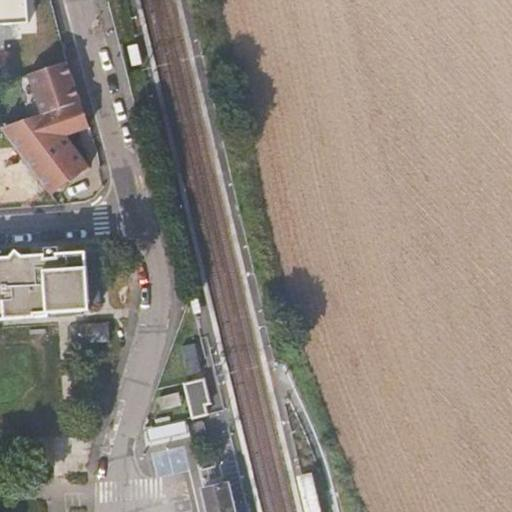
[(0,0),(0,18),(31,16),(29,0),(0,0)]
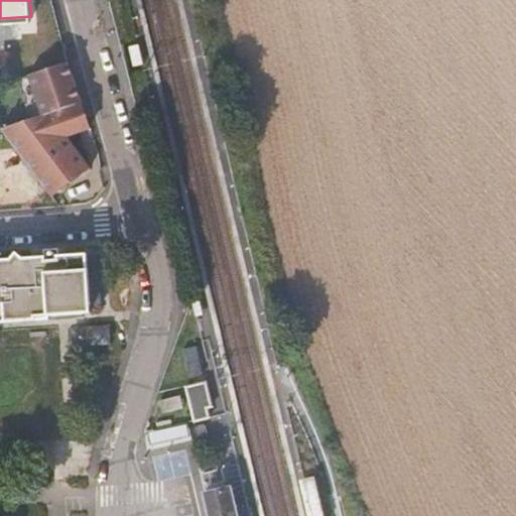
[(0,129),(46,192),(62,184),(88,171),(60,137),(90,129),(66,62),(27,73),(39,114),(27,117),(4,123),(0,124),(0,129)]
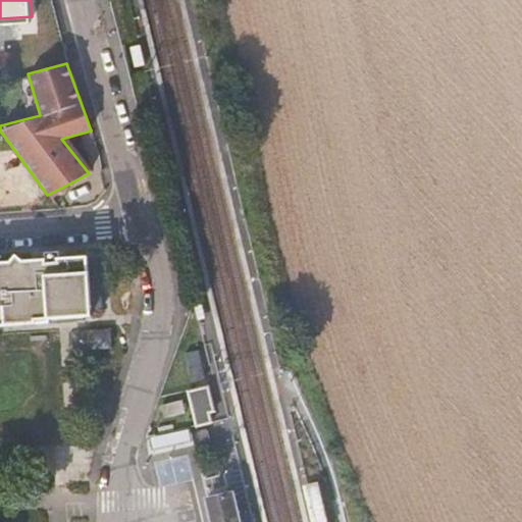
[(0,326),(101,319),(98,257),(85,258),(58,260),(58,253),(42,254),(42,261),(0,263),(0,326)]
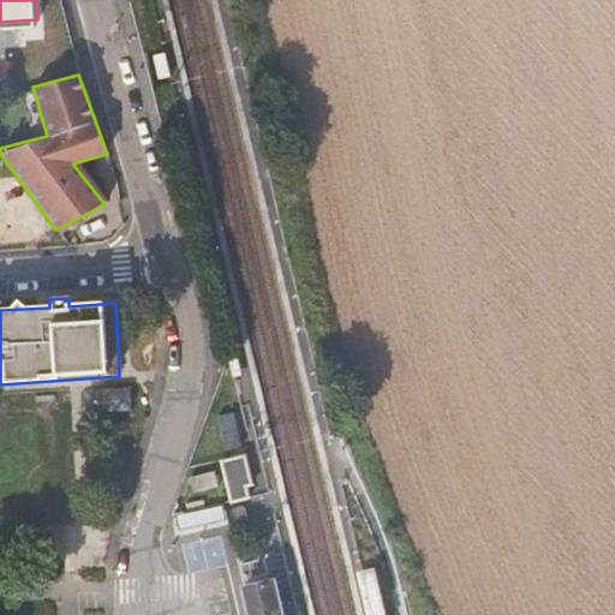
[(227,447),(243,442),(234,410),(219,415),(227,447)]
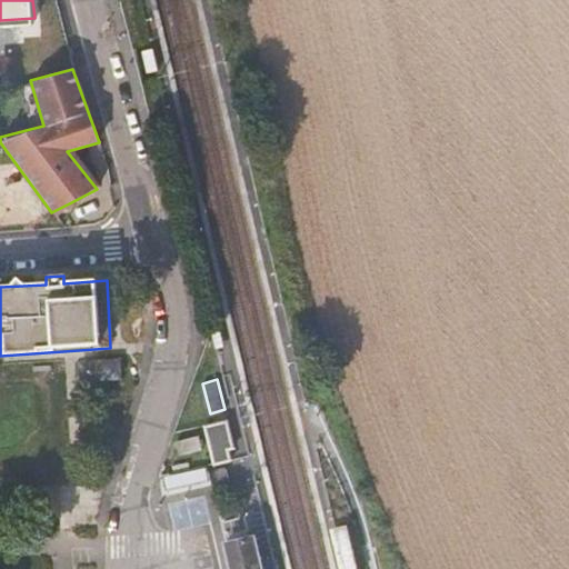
[(239,456),(230,419),(207,423),(216,461),(239,456)]
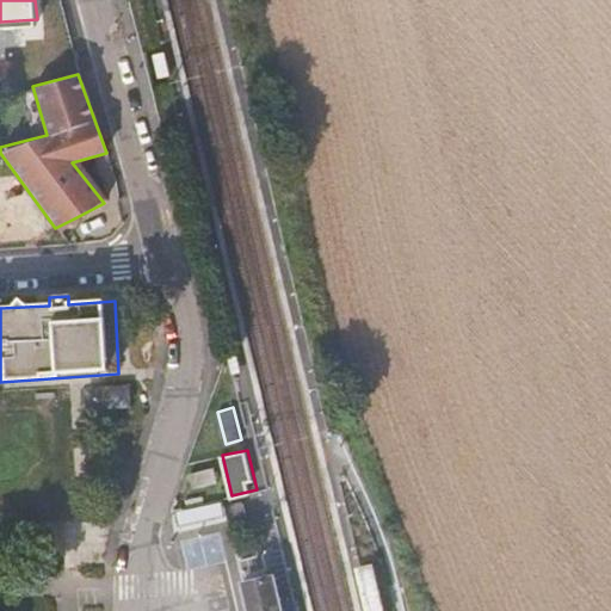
[(248,511),(246,500),(234,503),(239,522),(250,519),(248,511)]
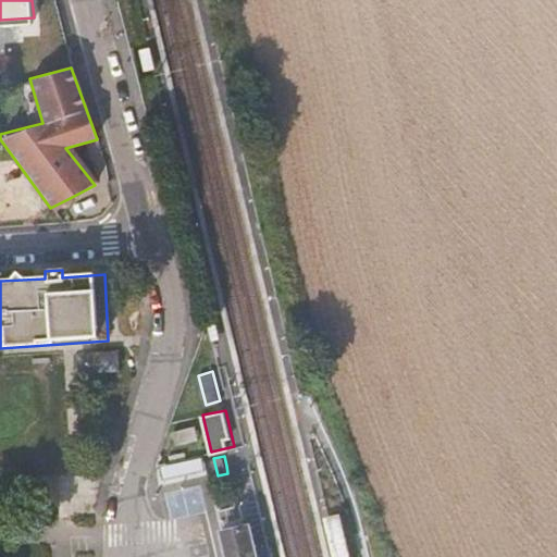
[(198,457),(165,465),(170,482),(202,474),(198,457)]
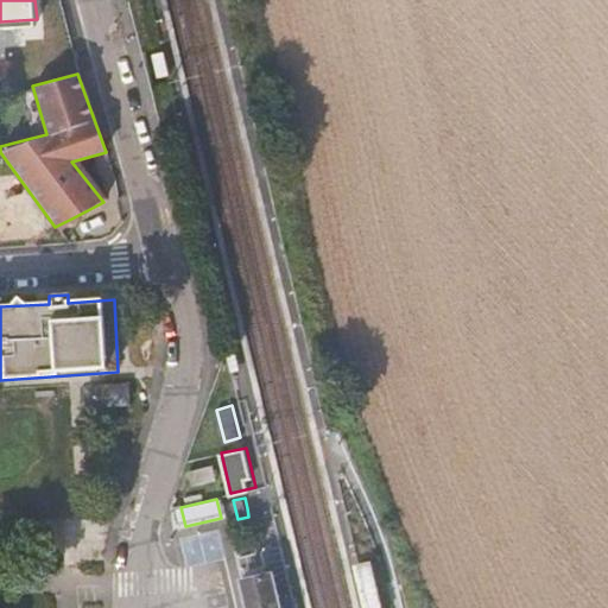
[(284,607),(274,565),(255,570),(245,572),(239,574),(246,607),(284,607)]
